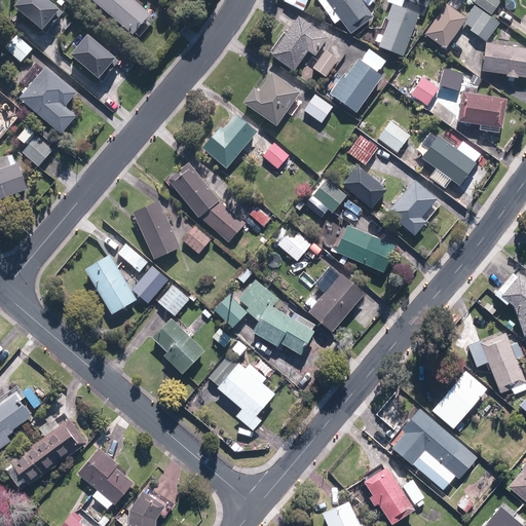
[(64,12),(48,0),(19,0),(14,5),(46,32),(64,12)]
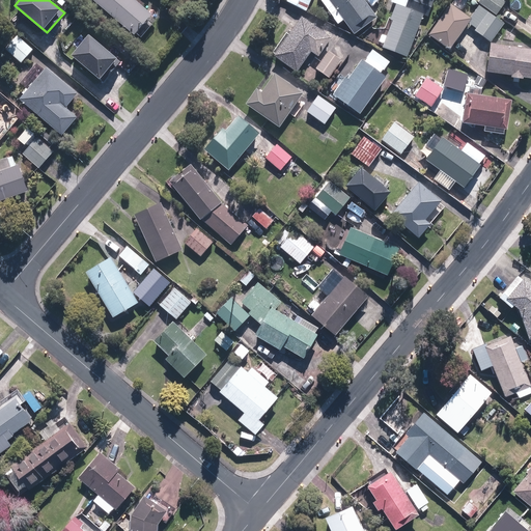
[(92,0),(136,36),(152,16),(134,0),(92,0)]
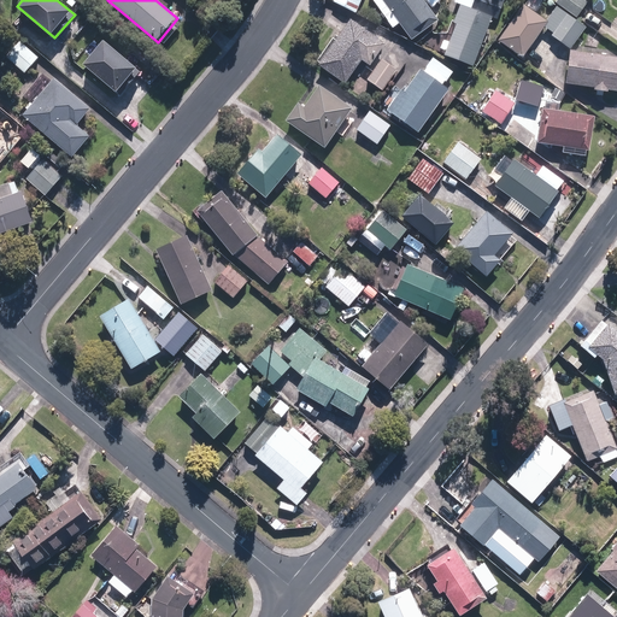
[(334,0),(334,3),(356,12),(360,0),(334,0)]
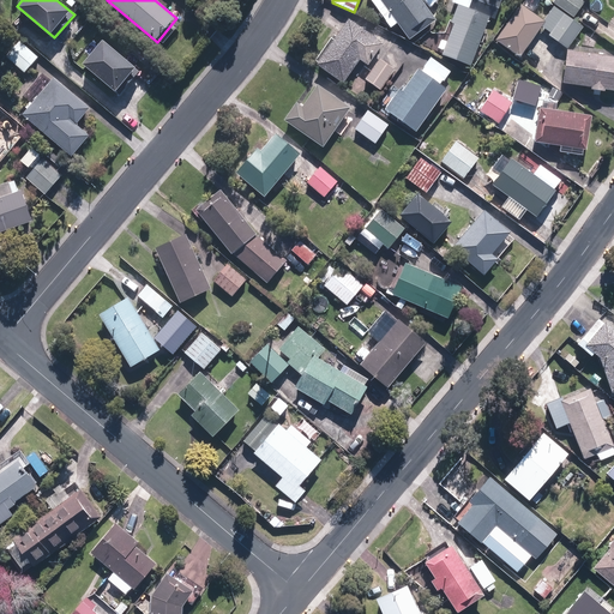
[(385,7),(409,41),(437,22),(420,0),(369,0),(379,12),(385,7)]
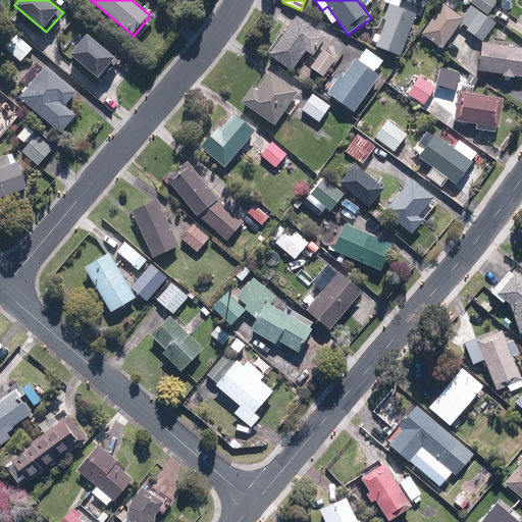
[(374,46),(399,56),(416,14),(419,15),(424,0),(400,0),(398,6),(388,3),(382,18),(385,19),(374,46)]
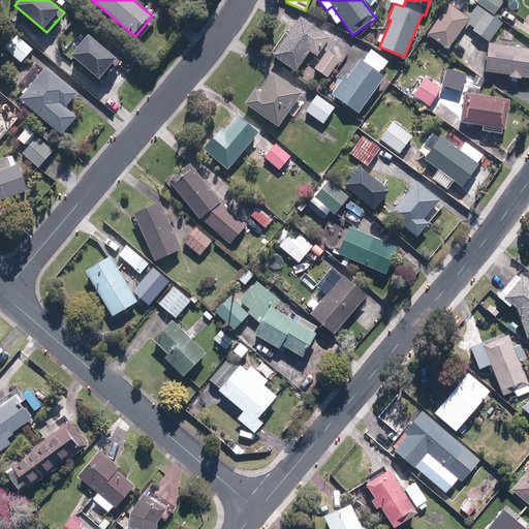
[(477,0),(476,1),(494,13),(502,1),(501,0),(477,0)]
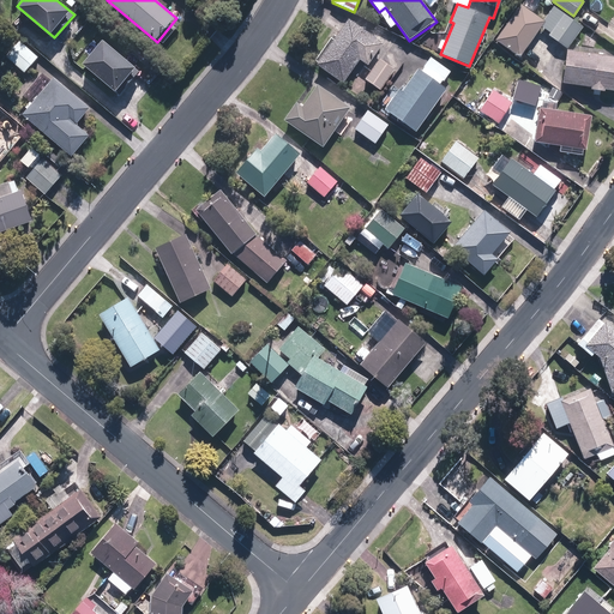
[(495,40),(519,58),(541,26),(551,32),(548,35),(567,48),(583,26),(554,6),(543,20),(521,5),(495,40)]
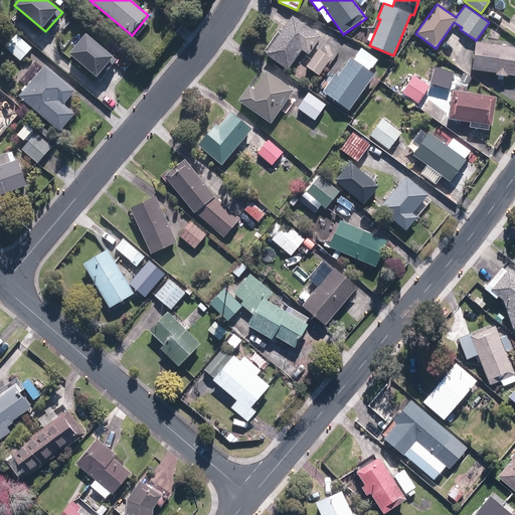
[(266,54),(288,70),(302,50),(309,55),(322,37),(293,16),(266,54)]
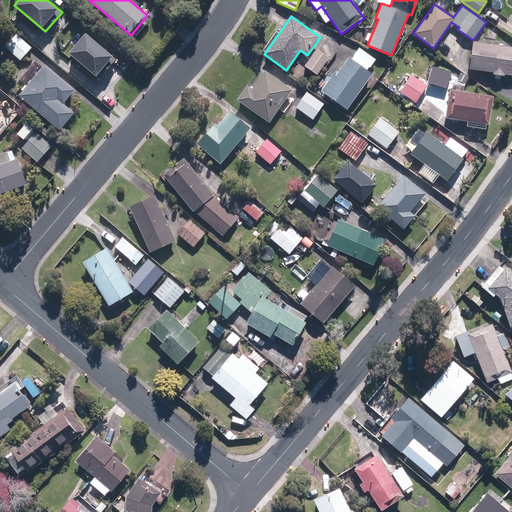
[(116,59),(85,33),(68,53),(99,79),(116,59)]
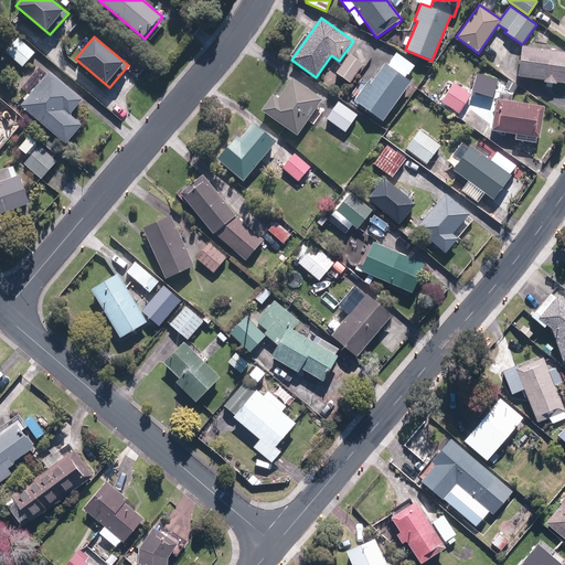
[(6,53),(23,67),(35,53),(18,38),(6,53)]
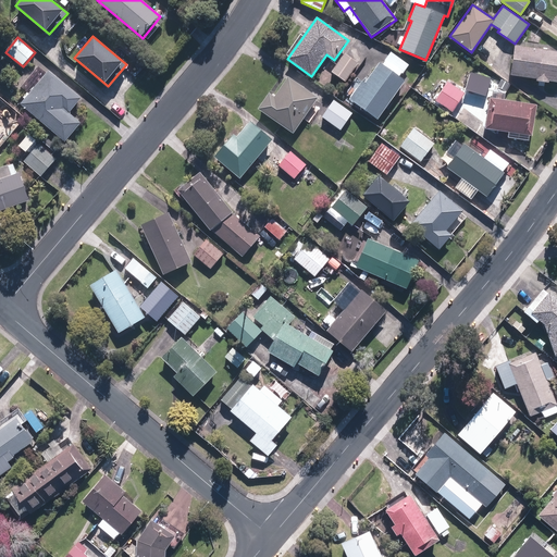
[(549,81),(556,82),(556,50),(515,45),(510,75),(536,78),(536,81),(549,82),(549,81)]
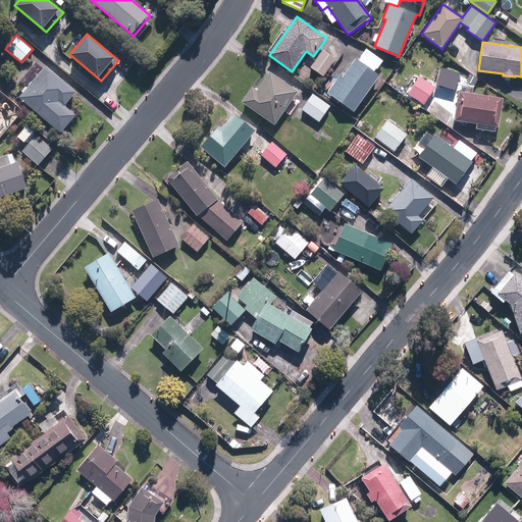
[(326,93),(353,112),(379,75),(373,71),(375,68),(376,69),(382,61),(365,48),(357,60),(355,58),(342,77),(338,75),(326,93)]
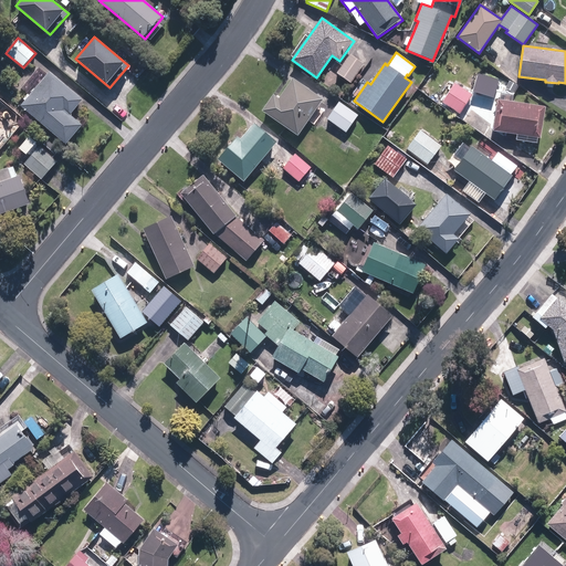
[(337,74),(350,83),(364,64),(349,55),(337,74)]
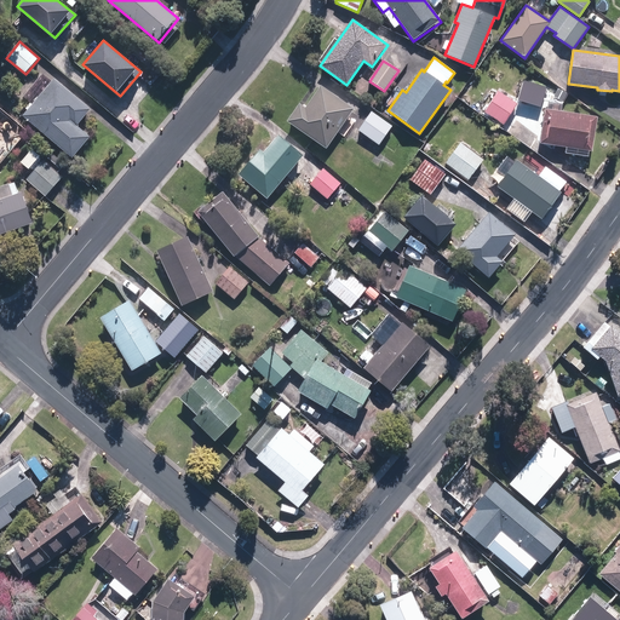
[(23,118),(73,159),(91,138),(78,127),(91,110),(55,80),(53,82),(42,74),(23,98),(30,104),(26,109),(28,112),(23,118)]
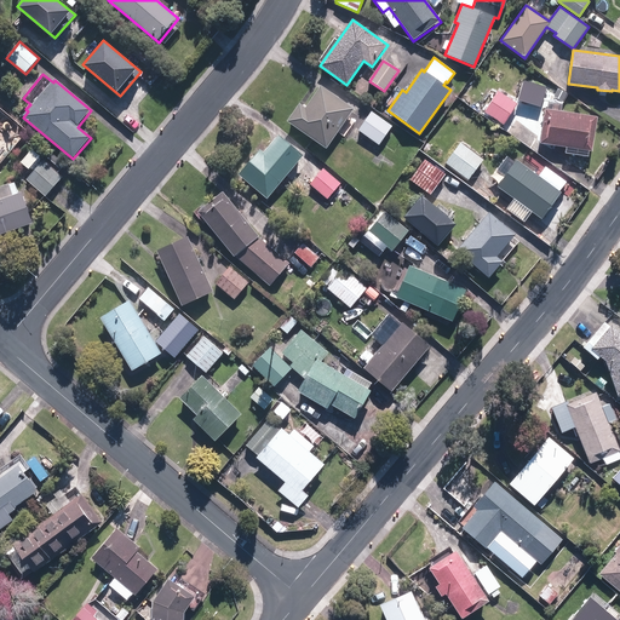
[(540,107),(546,89),(523,81),(518,99),(540,107)]
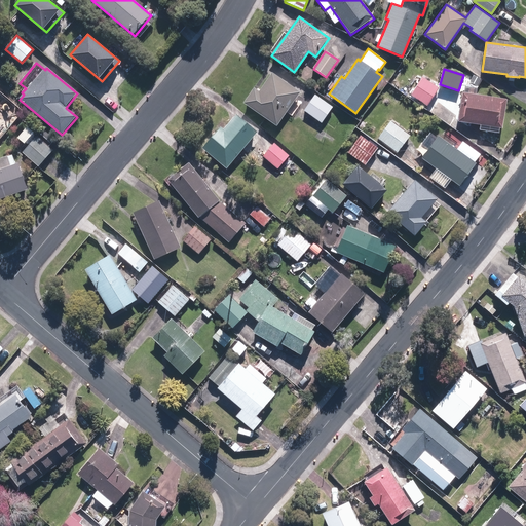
[(243,102),(277,125),(300,92),(272,73),(259,91),(254,87),(243,102)]
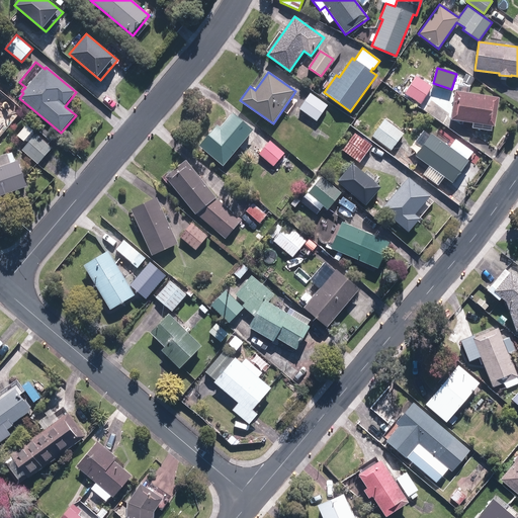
[(405,93),(420,104),(432,87),(416,76),(405,93)]
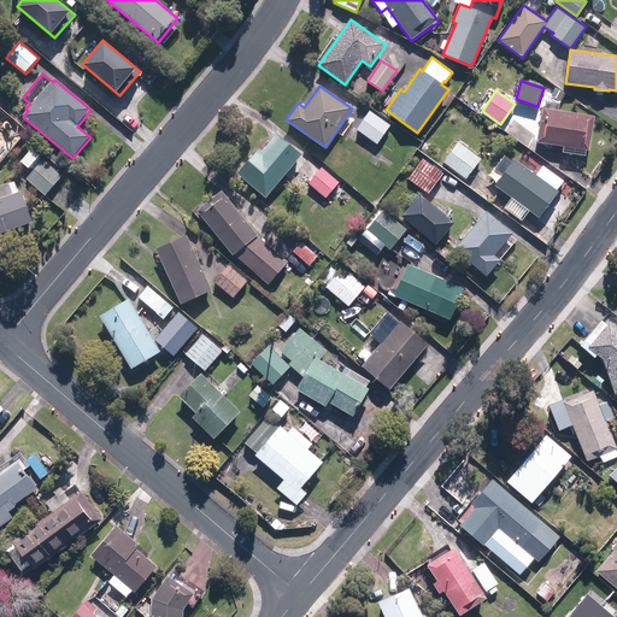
[(538,142),(589,150),(594,116),(542,109),(538,142)]
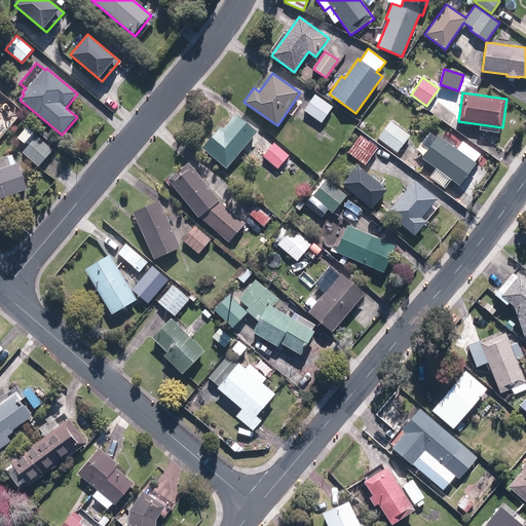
[(315,95),(304,111),(322,123),(333,108),(315,95)]
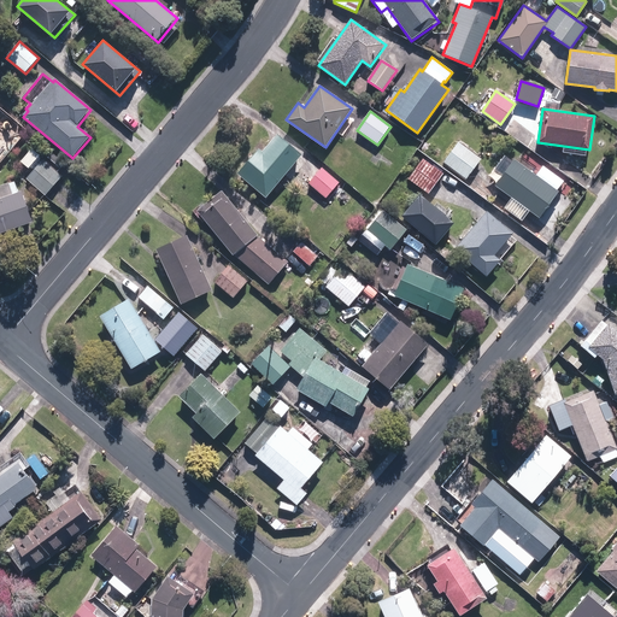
[(277,135),(263,152),(258,148),(236,174),(238,174),(265,198),(294,164),(312,180),(321,169),(324,165),(306,150),(303,154),(278,134),(277,135)]
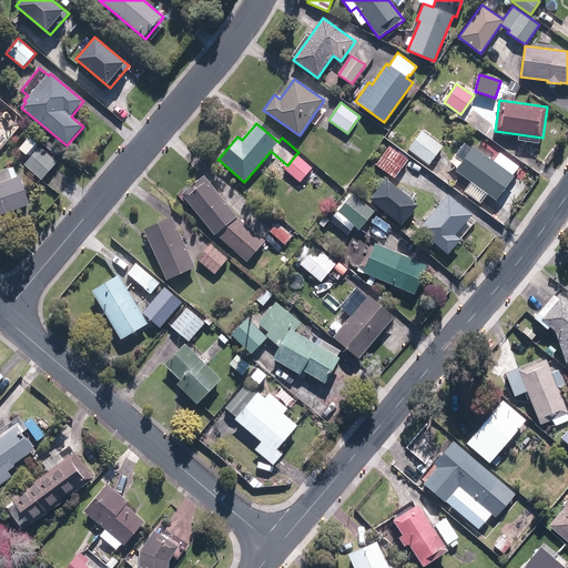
[(407,149),(429,164),(443,145),(422,130),(407,149)]
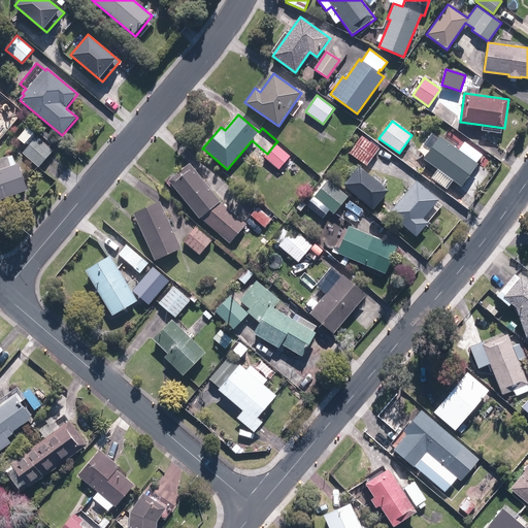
[(378,149),(362,136),(350,152),(366,165),(378,149)]
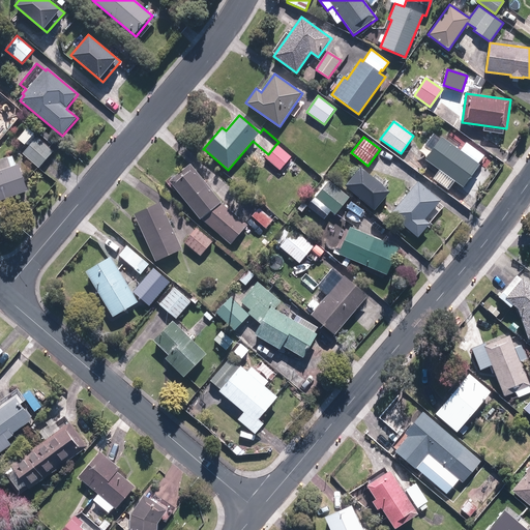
[(424,159),(463,187),(479,165),(441,137),(424,159)]
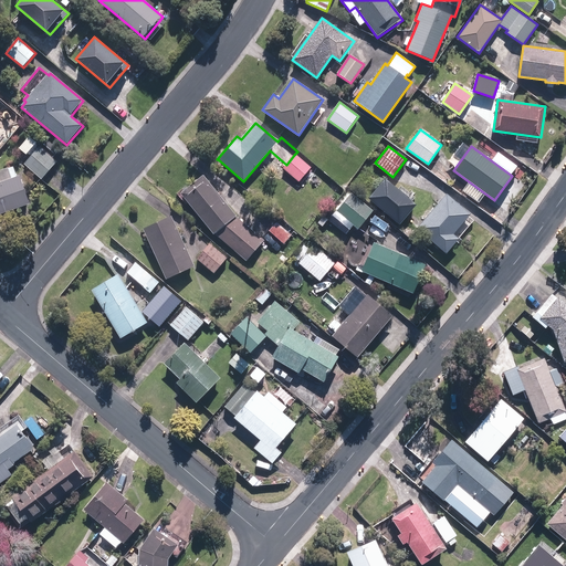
[(23,165),(41,180),(58,163),(40,147),(23,165)]
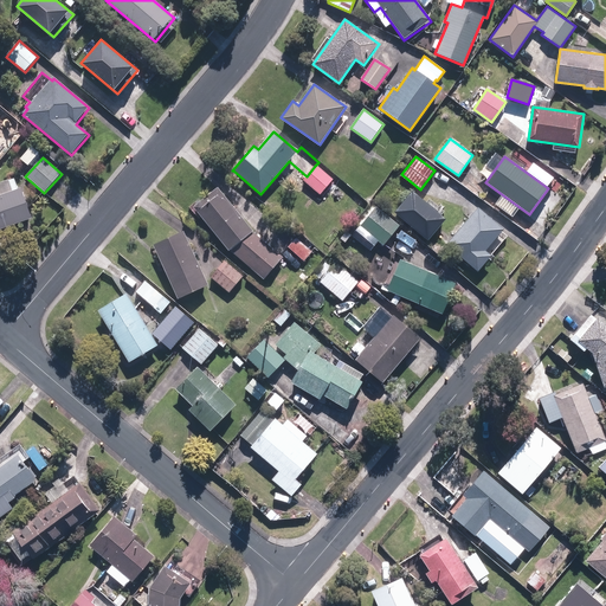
[(316,167),(308,176),(303,181),(321,195),(333,181),(316,167)]
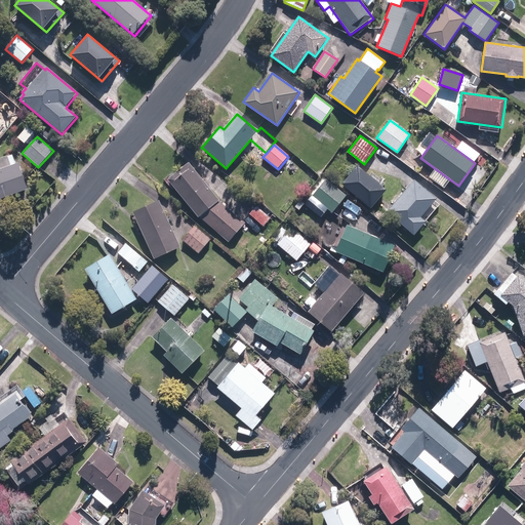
[(285,167),(294,175),(299,169),(291,161),(285,167)]
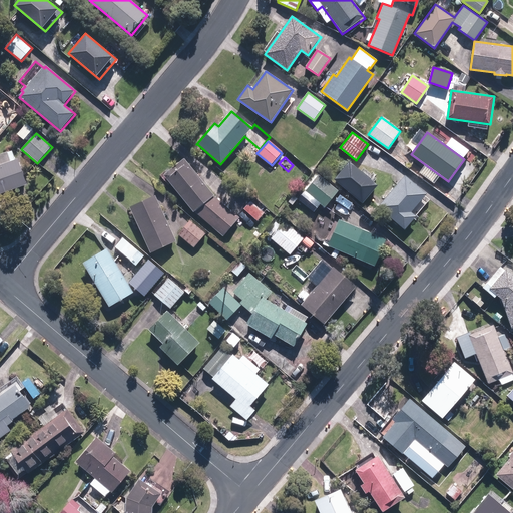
[(184,158),(163,175),(193,211),(222,236),(238,217),(213,195),(214,195),(184,158)]
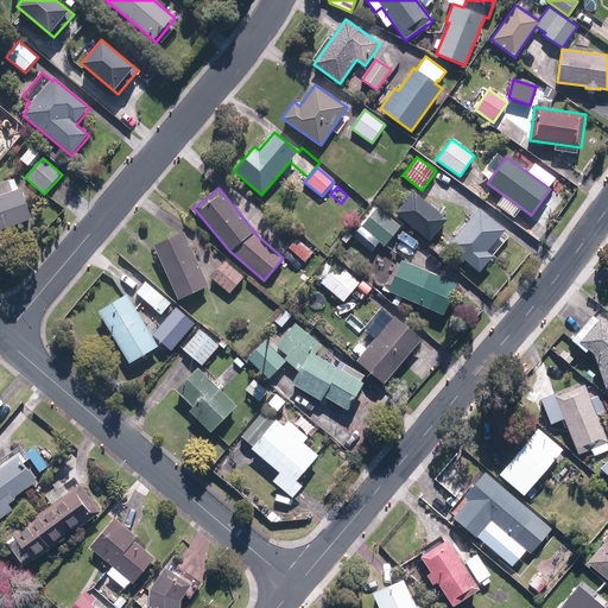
[(0,198),(0,239),(1,239),(0,234),(0,232),(33,221),(24,190),(0,198)]
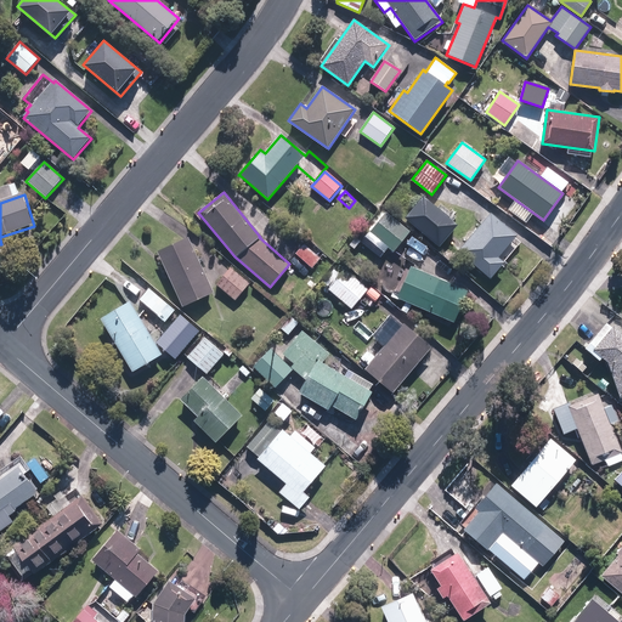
[(424,197),(406,219),(440,247),(458,225),(424,197)]
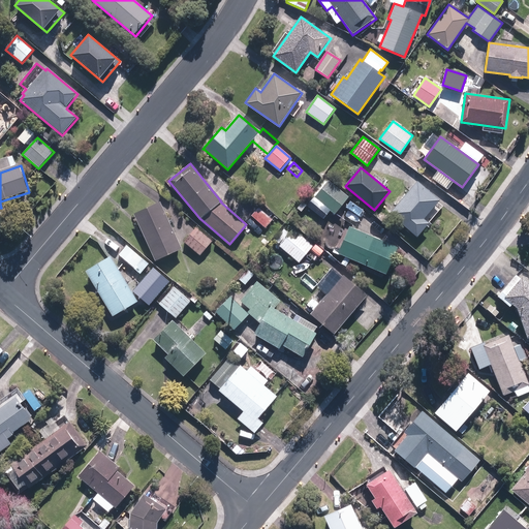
[(313,197),(334,214),(348,196),(328,180),(313,197)]
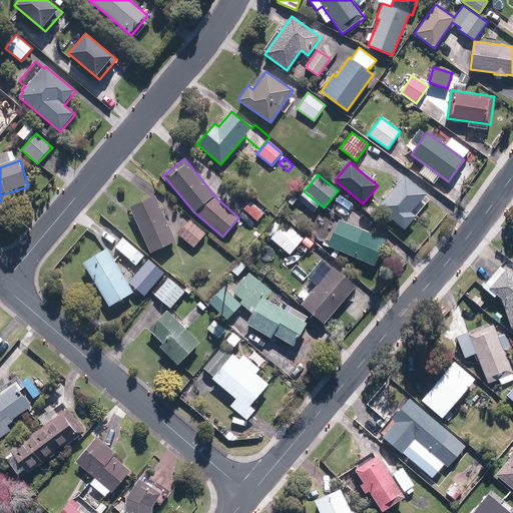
[(378,206),(404,229),(416,216),(411,211),(426,193),(405,175),(378,206)]
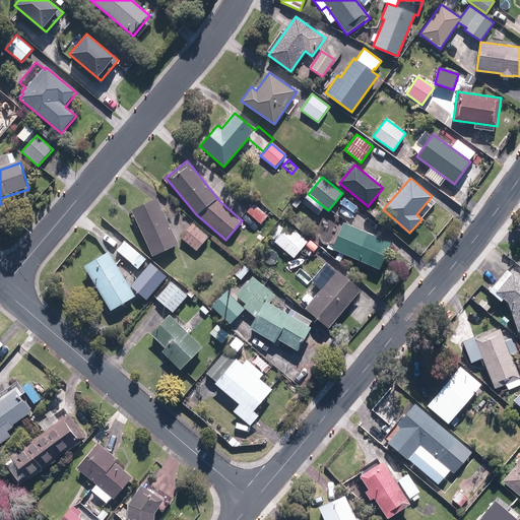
[(132,210),(152,256),(179,244),(158,198),(132,210)]
